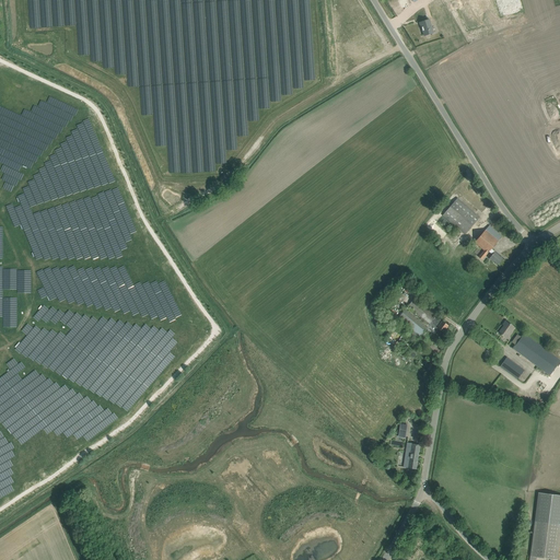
[(429,20),(421,22),(422,25),(421,25),(424,36),(433,33),(429,20)]
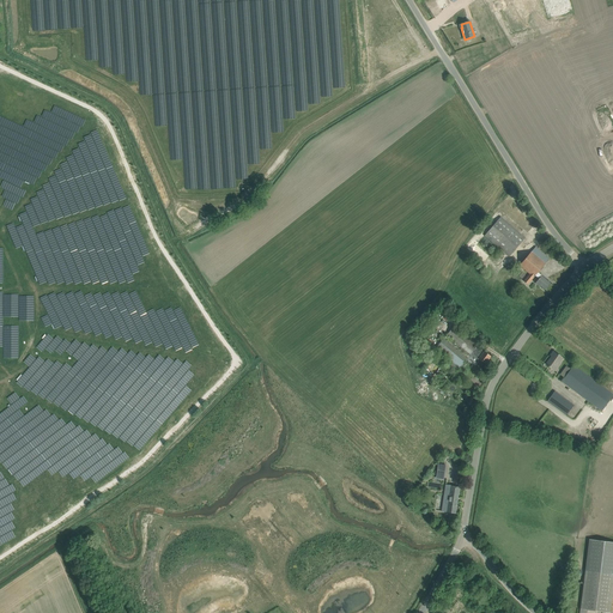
[(501,217),(497,222),(484,236),(509,258),(525,238),(501,217)]
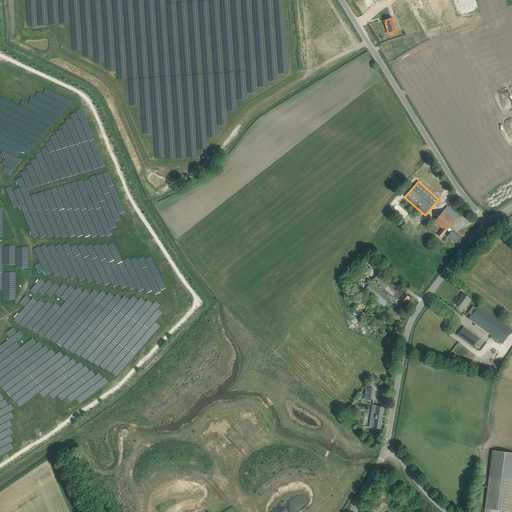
[(447,206),(444,210),(434,222),(442,229),(437,235),(440,237),(446,230),(447,231),(450,227),(459,216),(447,206)]
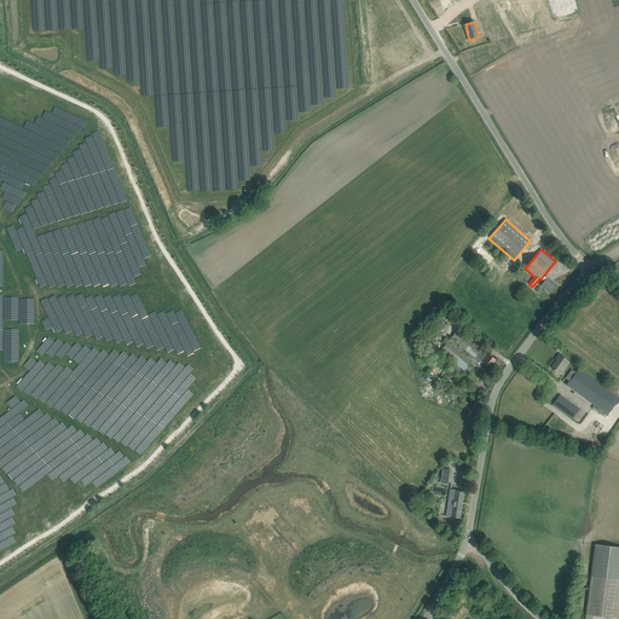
[(556,285),(544,275),(541,279),(544,282),(541,285),(549,294),(556,285)]
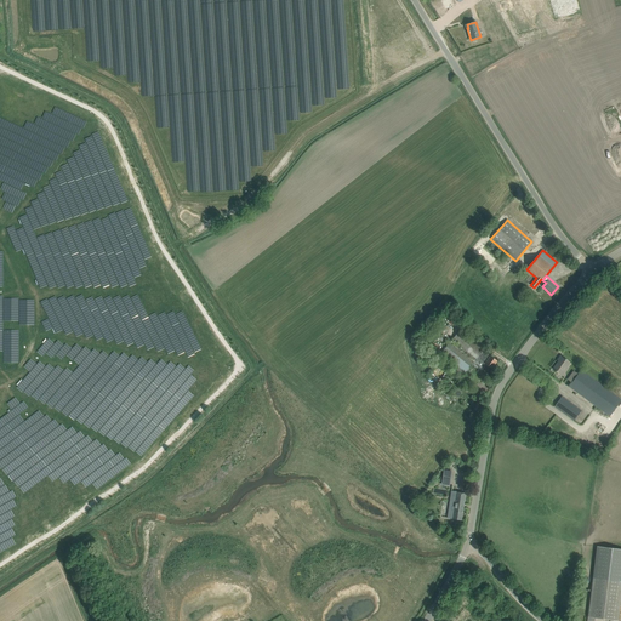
[(460,330),(453,340),(477,360),(477,359),(478,358),(484,352),(484,351),(460,330)]
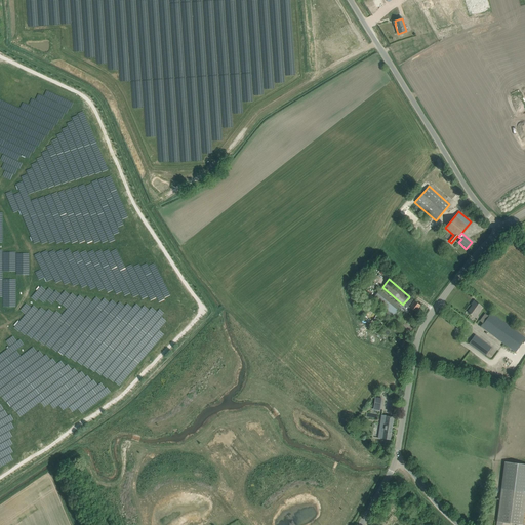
[(375,295),(371,299),(391,317),(399,307),(379,290),(375,295)]
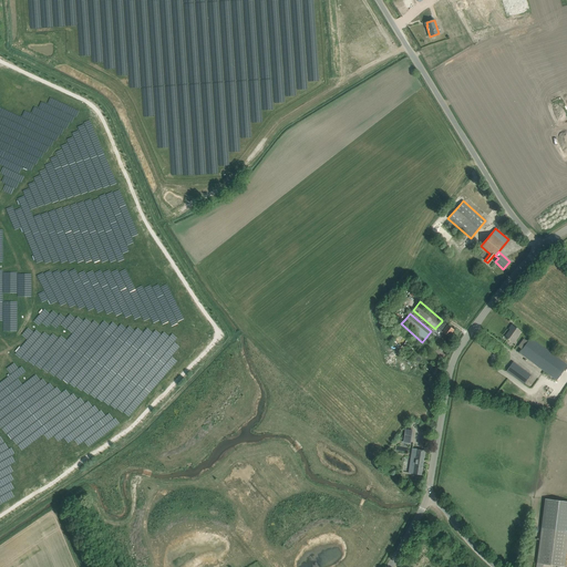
[(436,327),(435,328),(443,333),(443,332),(444,333),(449,337),(454,330),(450,327),(442,321),(436,327)]
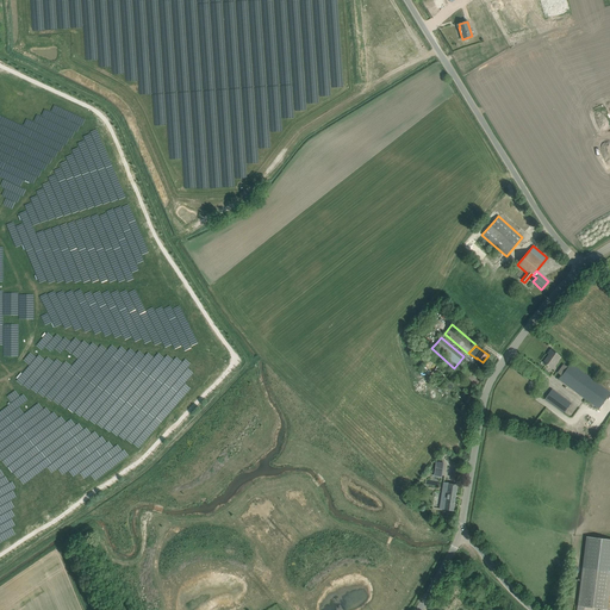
[(560,355),(555,353),(551,349),(547,354),(548,355),(543,362),(548,366),(552,369),(558,361),(556,360),(560,355)]
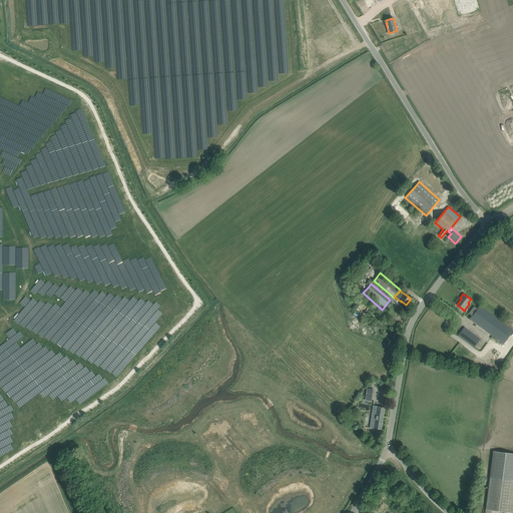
[(470,320),(504,344),(512,331),(512,330),(480,306),(470,320)]
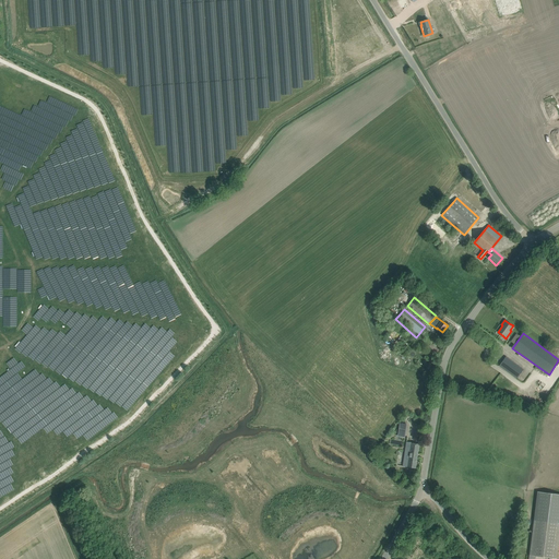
[(506,357),(499,366),(516,379),(523,370),(506,357)]
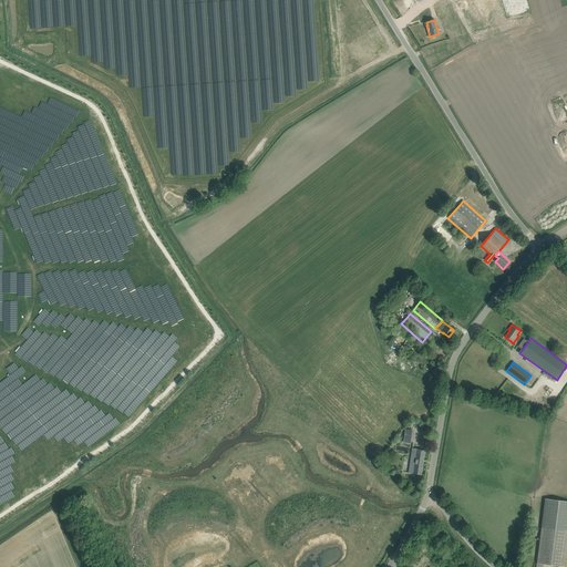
[(392,453),(399,455),(403,443),(397,440),(392,453)]
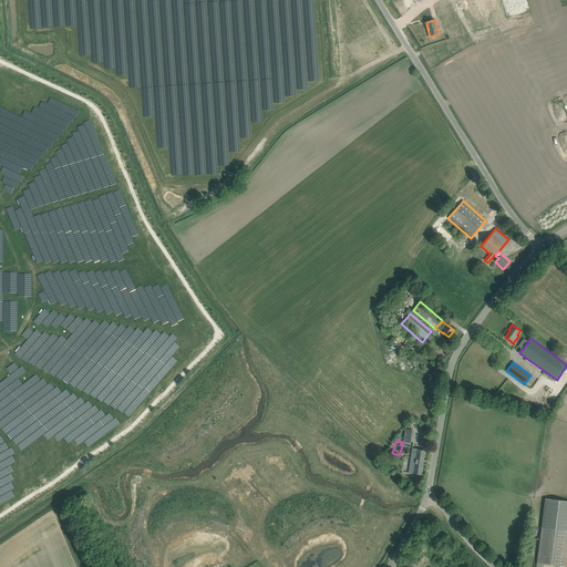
[(425,451),(420,450),(412,449),(408,473),(421,475),(425,451)]
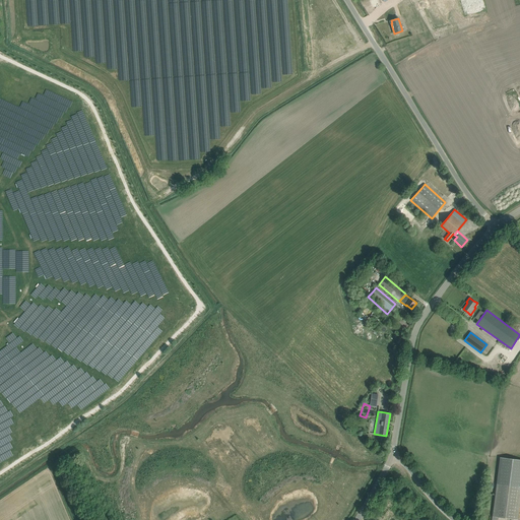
[(518,519),(519,500),(519,459),(500,457),(497,483),(493,517),(518,519)]
